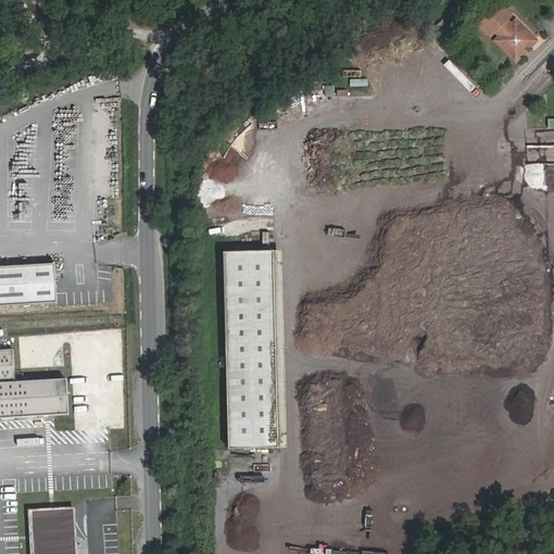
[(441,35),(449,26),(441,19),(433,26),(441,35)]
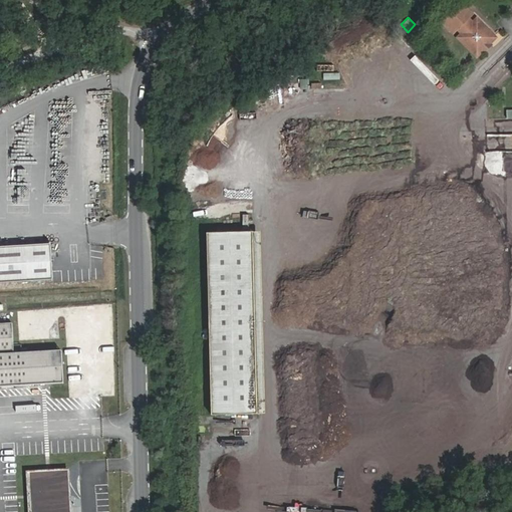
[(493,36),(475,18),(472,21),(457,36),(475,53),(493,36)]
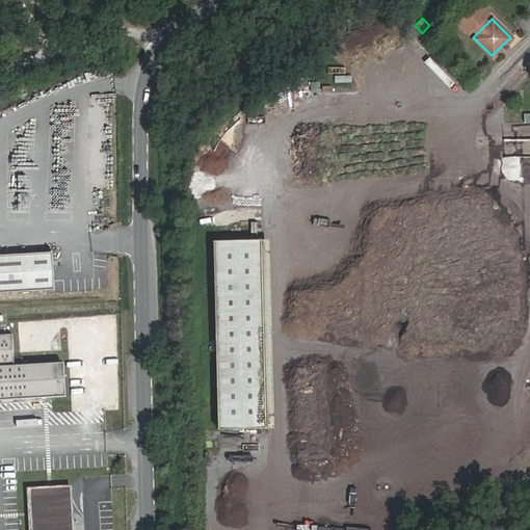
[(21,46),(24,51),(31,48),(29,43),(21,46)]
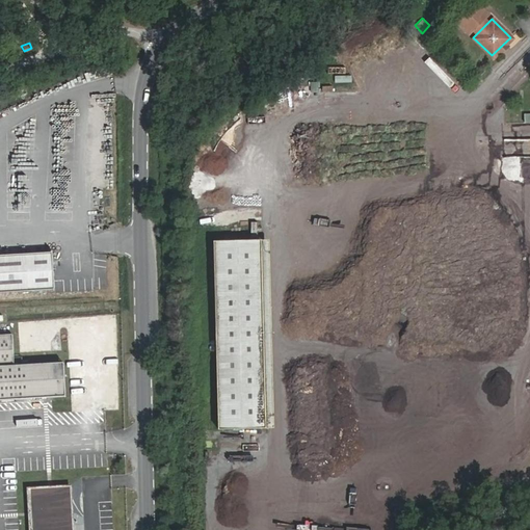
[(309,91),(319,90),(317,80),(308,81),(309,91)]
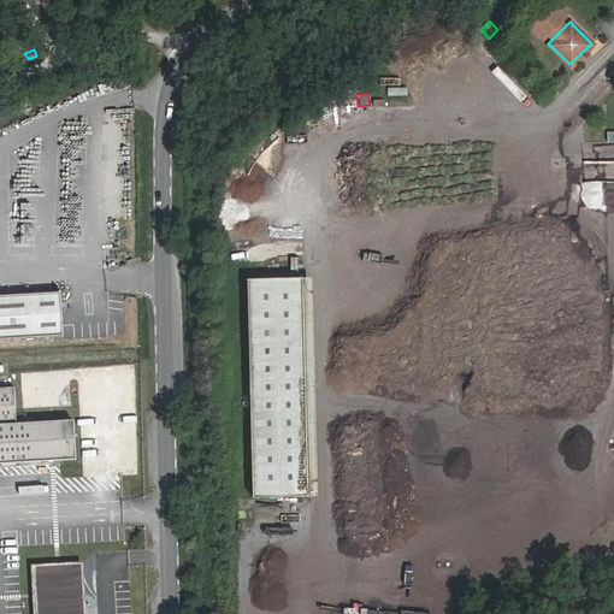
[(104,222),(104,231),(117,231),(116,220),(104,222)]
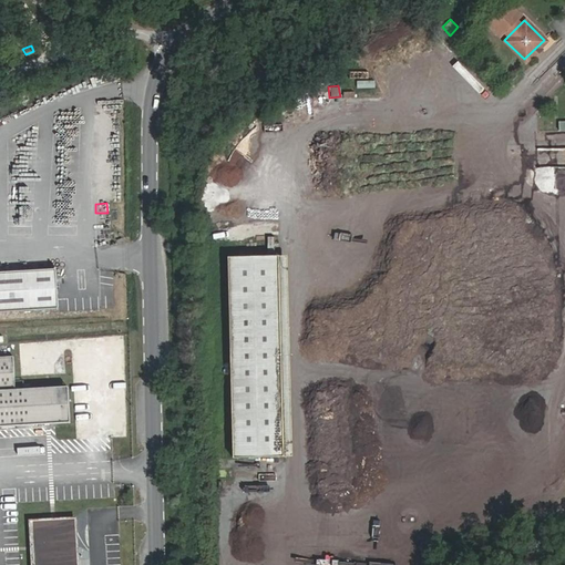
[(277,254),(227,256),(232,456),(283,455),(277,254)]
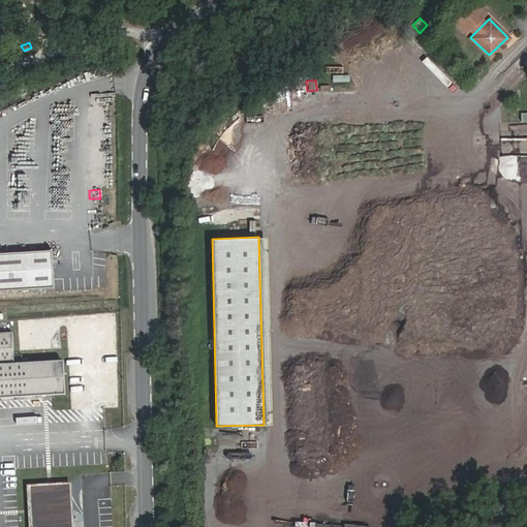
[(0,288),(53,286),(51,250),(0,252),(0,288)]
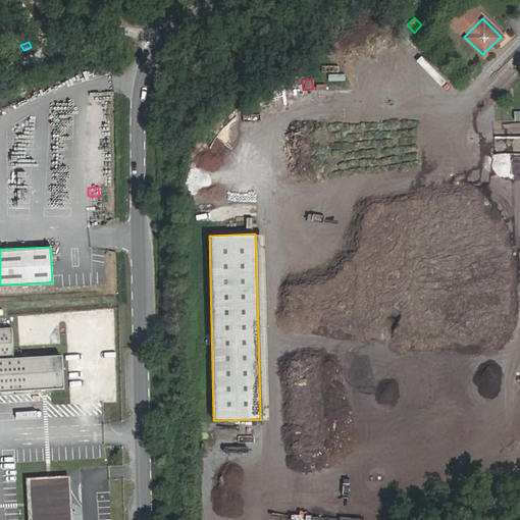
[(11,326),(0,326),(0,391),(44,388),(44,385),(62,384),(61,357),(43,358),(43,355),(12,357),(11,326)]
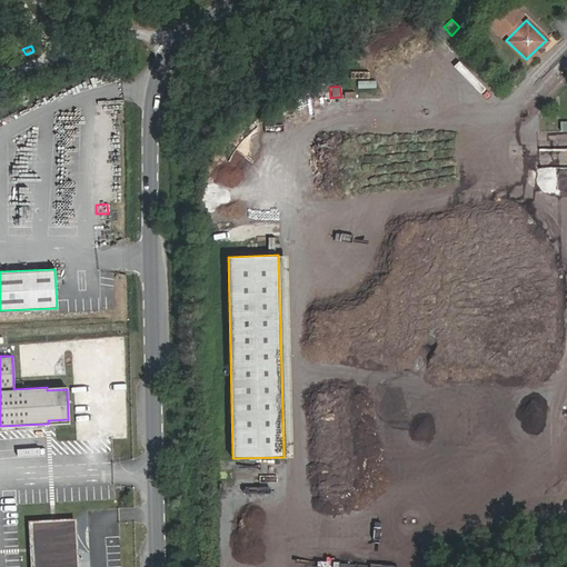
[(111,408),(110,420),(123,421),(125,409),(111,408)]
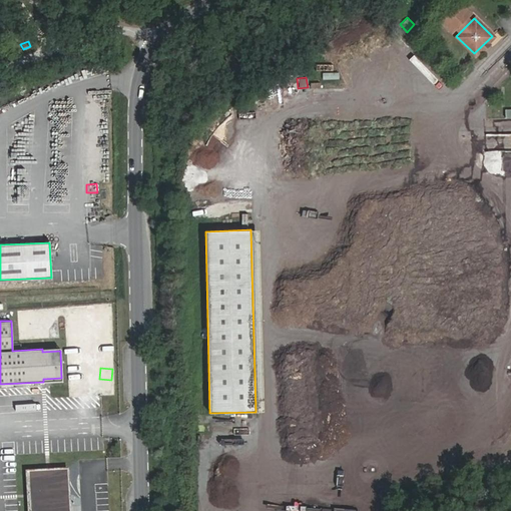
[(31,474),(32,510),(64,510),(62,472),(31,474)]
